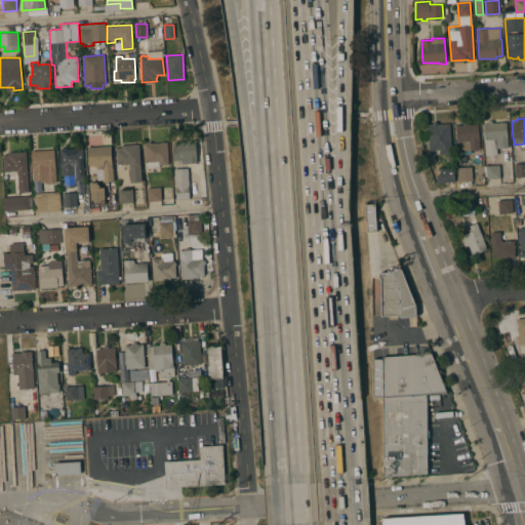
[(508,148),(498,148),(498,140),(497,140),(497,138),(493,138),(494,151),(487,151),(486,139),(485,139),(484,123),(488,123),(487,121),(492,120),(492,123),(507,122),(508,148)]
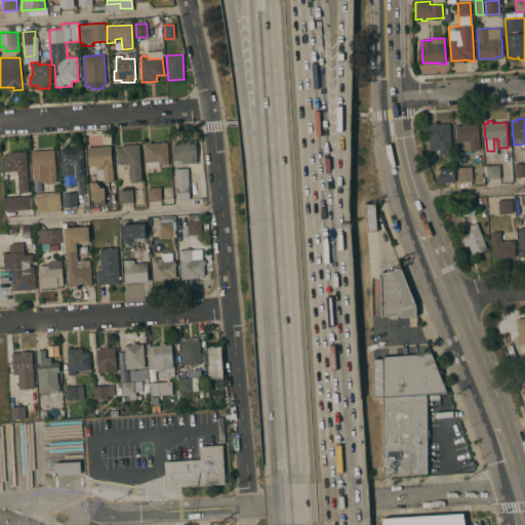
[(452,155),(447,156),(446,154),(440,154),(440,150),(430,151),(429,138),(425,138),(425,132),(428,132),(428,129),(427,129),(427,124),(433,124),(433,122),(437,122),(438,124),(450,123),(452,155)]
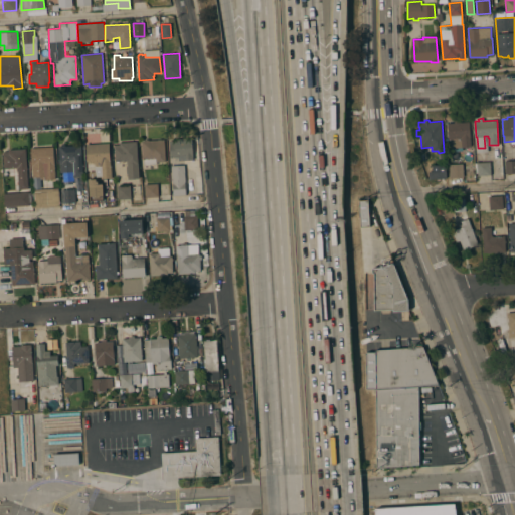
[(471,146),(449,148),(447,123),(454,123),(454,120),(459,120),(459,122),(469,122),(471,146)]
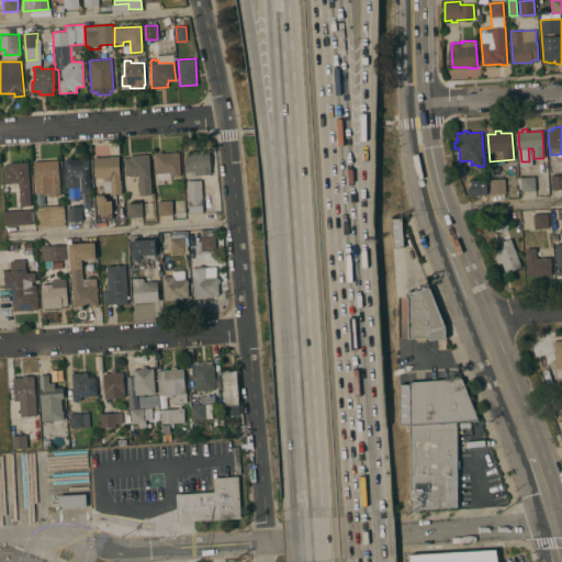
[(191,154),(191,152),(209,149),(211,173),(195,176),(194,171),(187,171),(184,154),(191,154)]
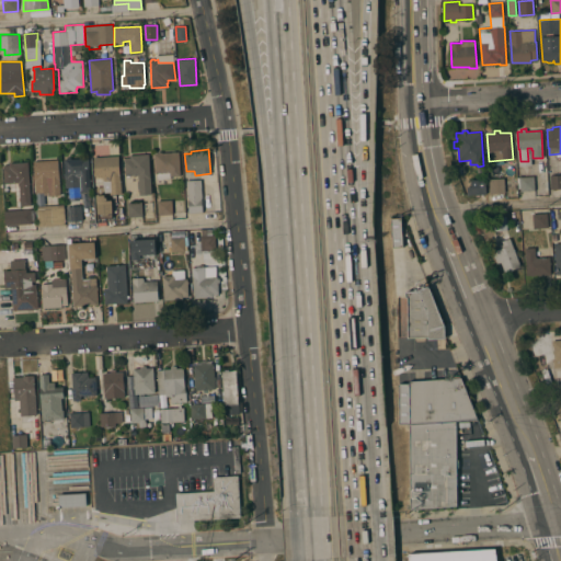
[(181,176),(170,176),(170,179),(157,180),(157,173),(156,173),(156,171),(155,171),(155,169),(156,169),(155,153),(157,153),(157,152),(161,151),(161,153),(172,152),(172,151),(175,151),(175,152),(179,151),(181,176)]
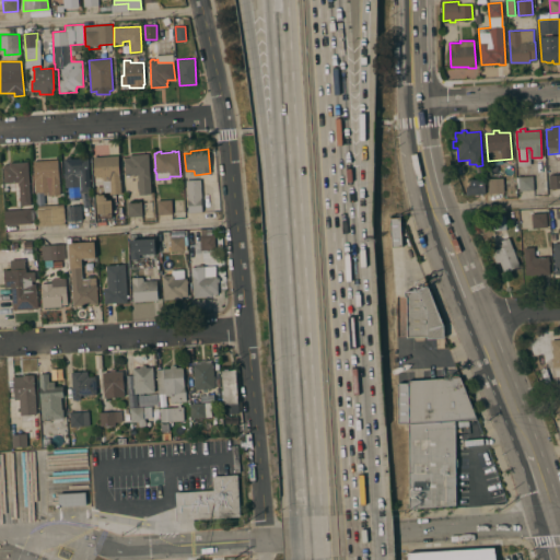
[(149,153),(151,194),(139,195),(139,188),(138,189),(137,181),(138,181),(138,175),(125,175),(124,158),(130,158),(130,154),(149,153)]
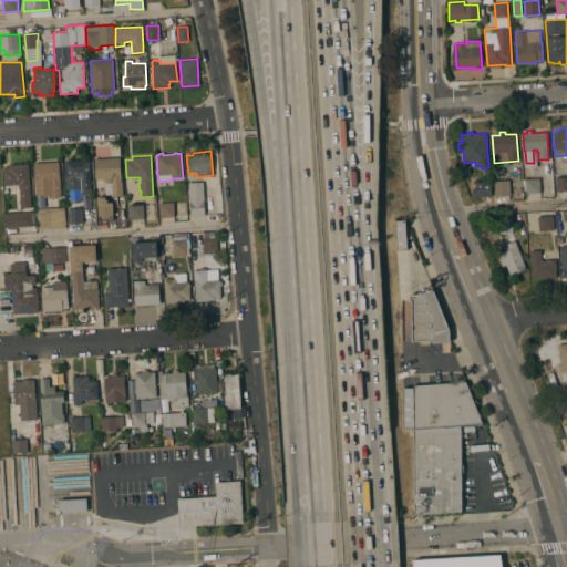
[(95,160),(120,157),(123,196),(111,197),(111,188),(105,189),(104,178),(96,179),(95,160)]
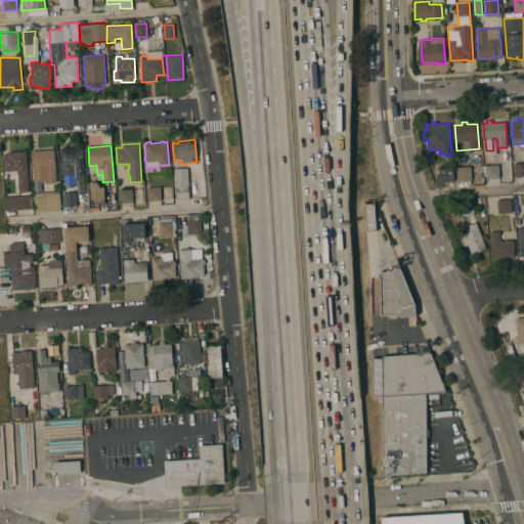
[(85,180),(75,180),(75,175),(60,175),(60,165),(59,165),(59,163),(60,163),(59,148),(83,147),(84,170),(85,180)]
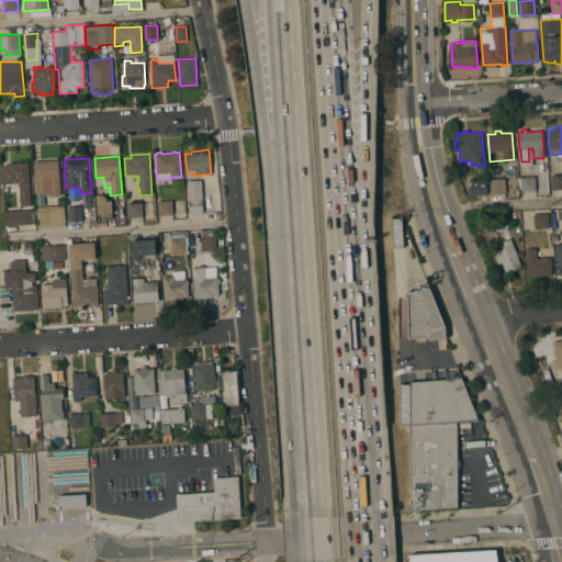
[(60,195),(48,197),(48,195),(44,195),(45,205),(37,205),(36,193),(34,161),(58,160),(60,184),(59,184),(59,189),(60,195)]
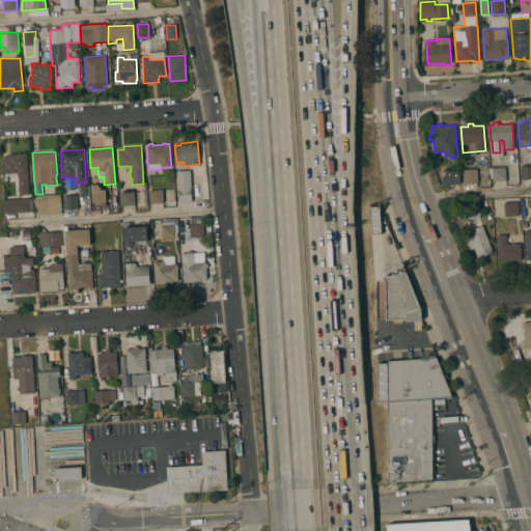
[(18,176),(17,173),(4,173),(4,171),(3,171),(3,168),(3,157),(8,157),(8,155),(27,154),(29,194),(19,195),(18,176)]
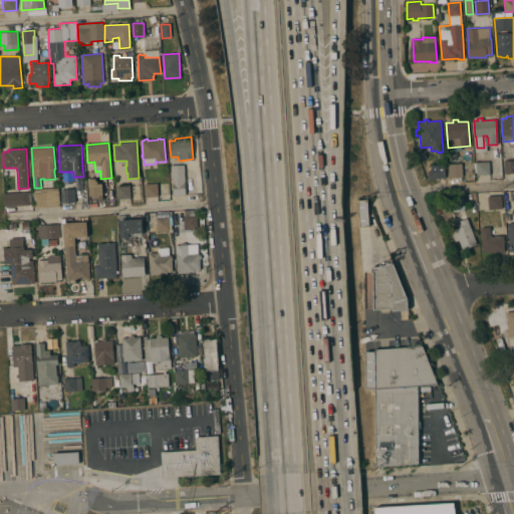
[(513,173),(504,173),(503,161),(513,160),(513,173)]
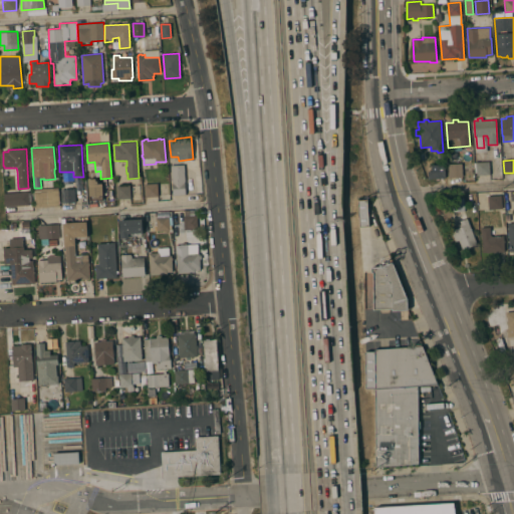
[(489,162),(490,175),(477,175),(476,162),(489,162)]
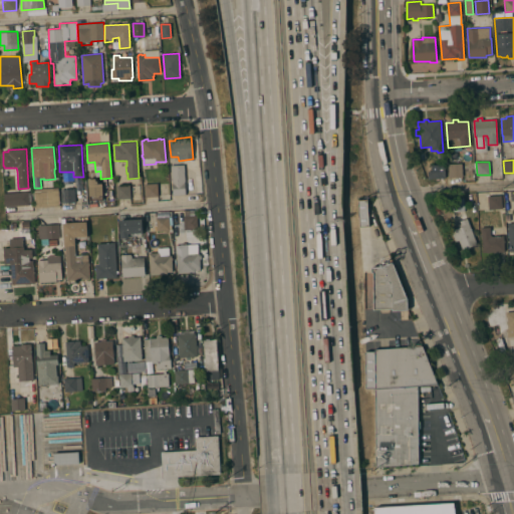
[(462,163),(463,176),(449,177),(448,164),(462,163)]
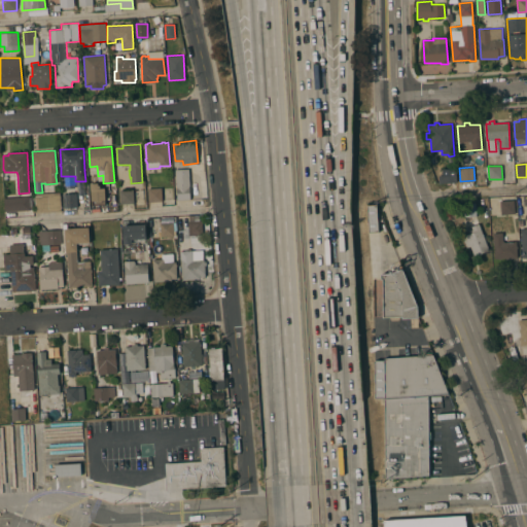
[(456,168),(457,182),(441,183),(440,176),(443,175),(442,169),(456,168)]
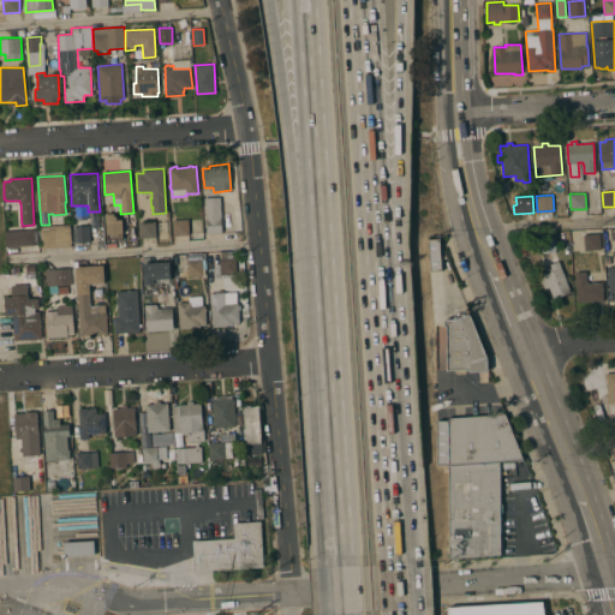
[(221,197),(222,218),(221,218),(222,233),(207,233),(204,198),(221,197)]
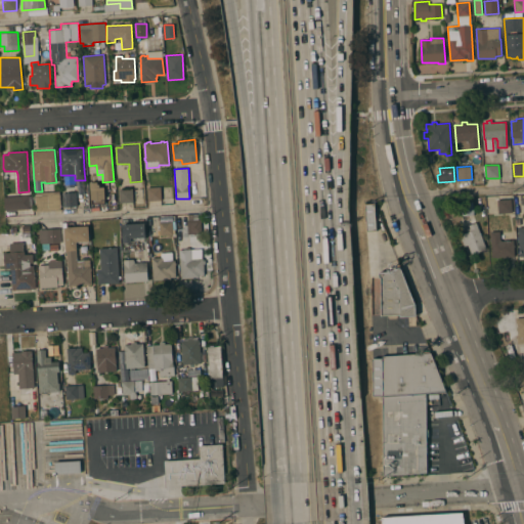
[(97,182),(97,184),(99,184),(99,187),(104,186),(104,199),(104,204),(92,205),(92,200),(91,200),(90,182),(97,182)]
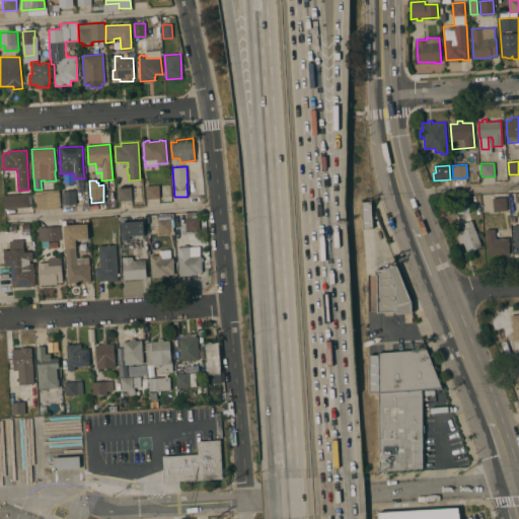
[(159,184),(160,198),(147,199),(146,186),(159,184)]
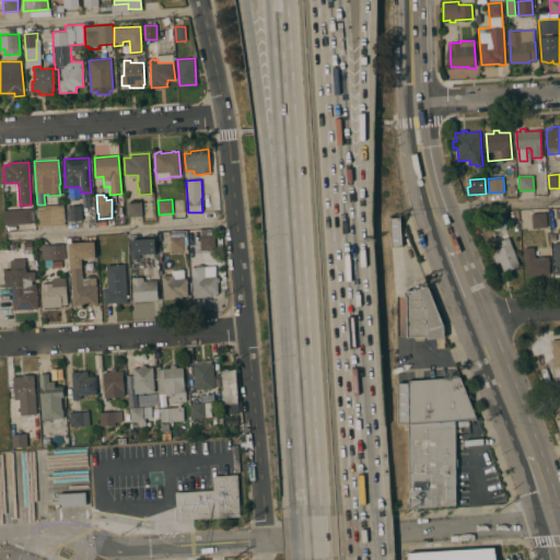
[(141,201),(142,216),(128,217),(127,202),(141,201)]
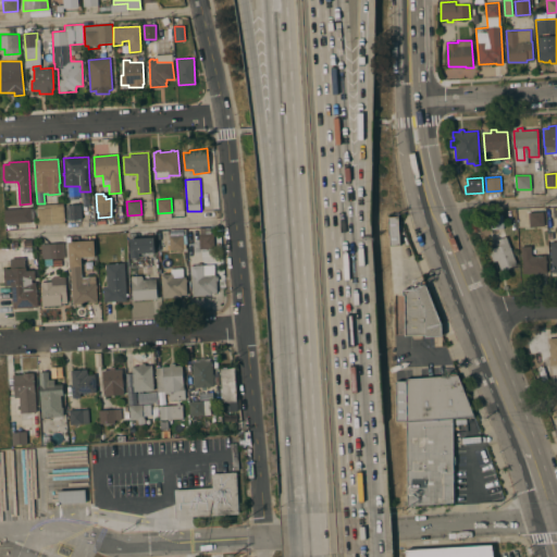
[(38,225),(37,206),(63,203),(64,223),(38,225)]
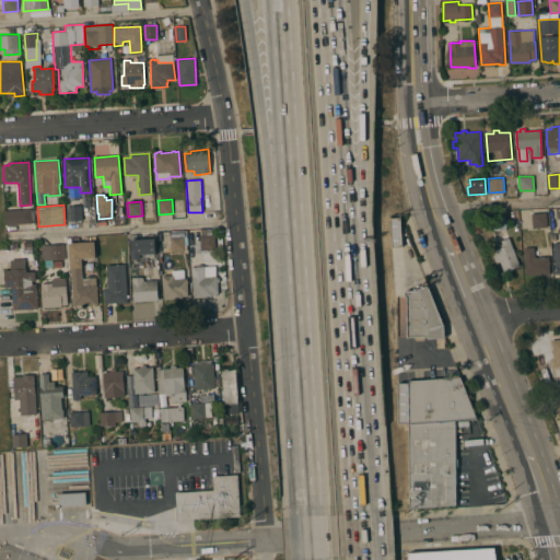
[(81,206),(82,220),(67,221),(67,207),(81,206)]
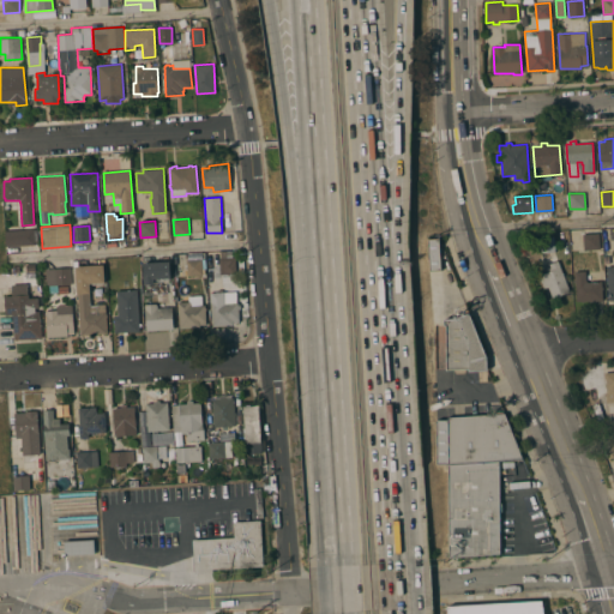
[(6,247),(5,230),(34,229),(35,245),(19,246),(6,247)]
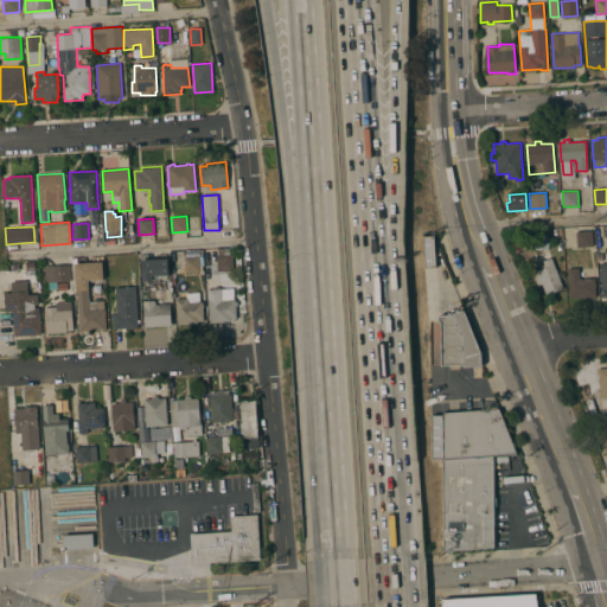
[(593,247),(577,247),(576,231),(592,230),(593,247)]
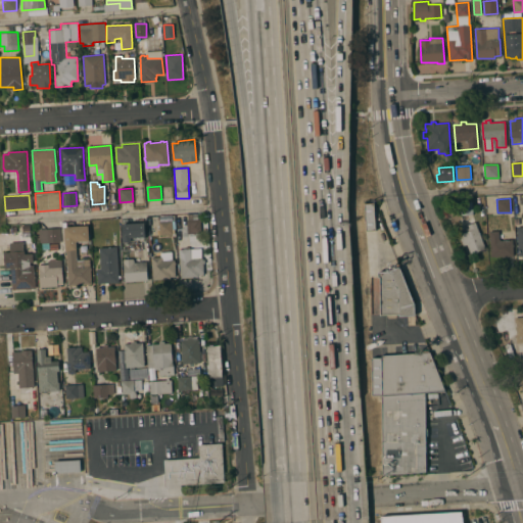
[(375,230),(366,231),(365,203),(374,203),(375,230)]
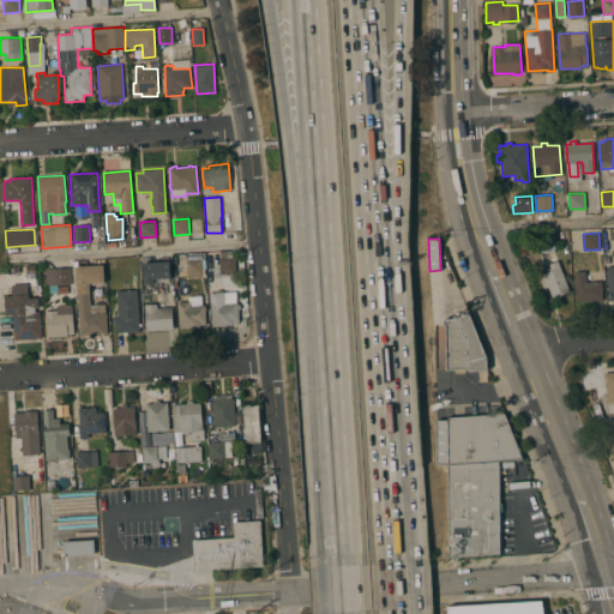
[(235,257),(236,272),(220,274),(218,258),(235,257)]
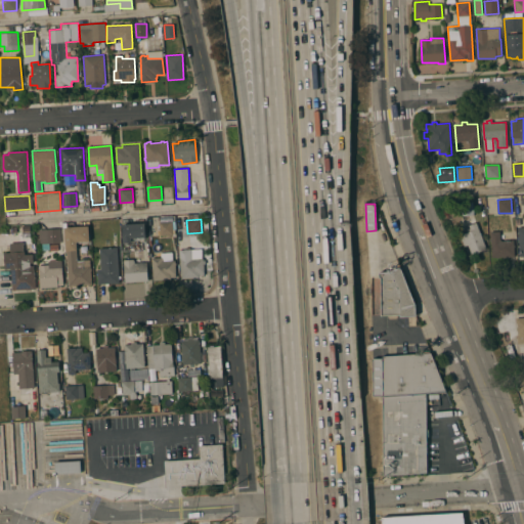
[(172,221),(173,234),(160,235),(159,222),(172,221)]
